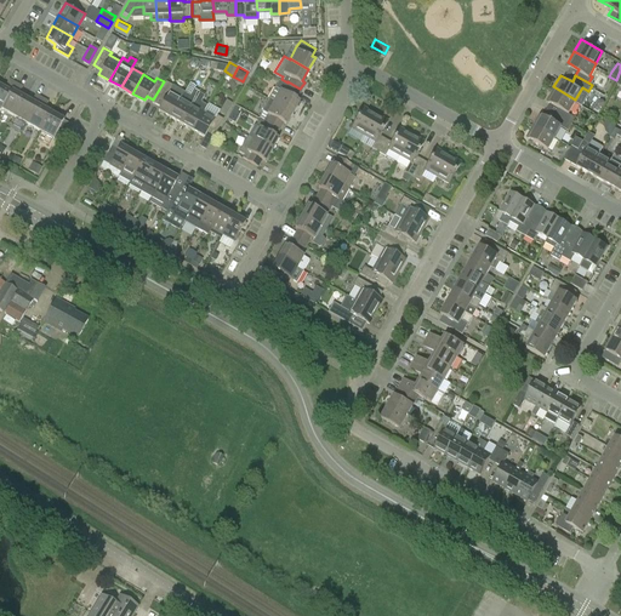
[(0,81),(0,107),(16,80),(10,77),(5,85),(0,81)]
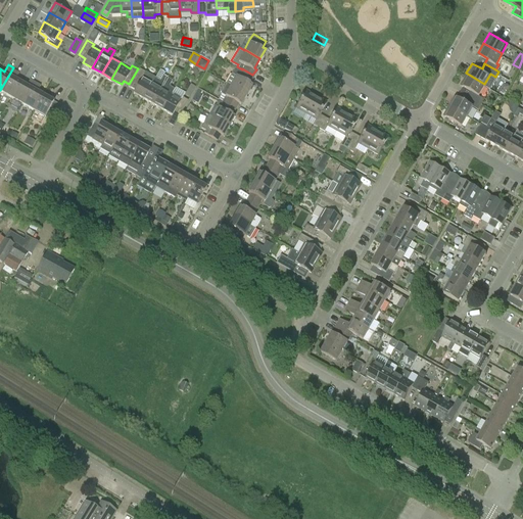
[(139,66),(138,68),(129,84),(135,87),(133,91),(143,96),(154,76),(155,75),(145,68),(145,69),(139,66)]
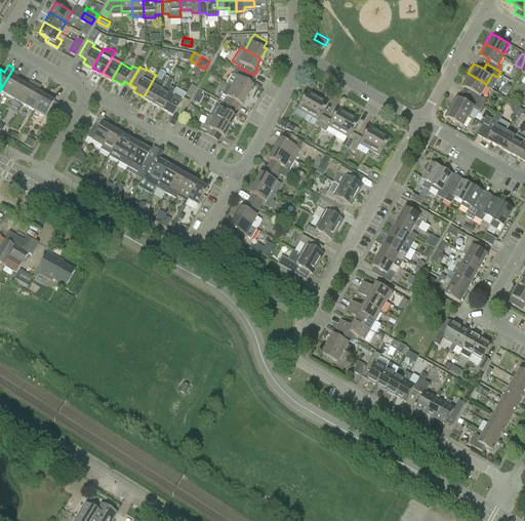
[(11,95),(21,79),(15,76),(18,71),(13,68),(0,90),(1,89),(11,95)]
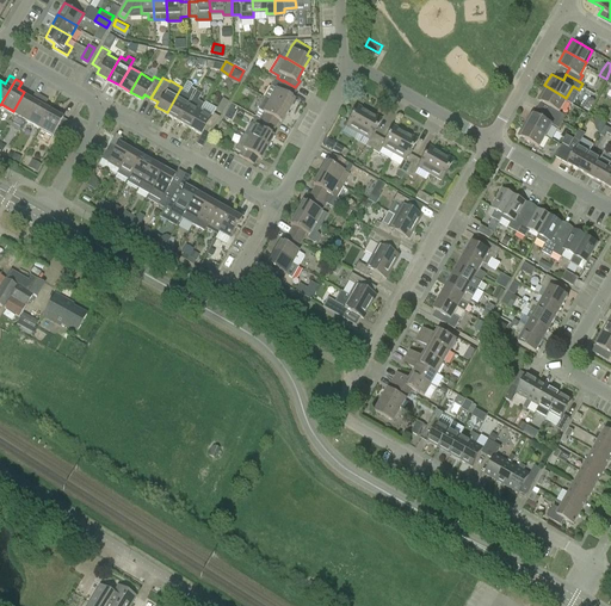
[(279,87),(276,86),(270,82),(264,94),(288,107),(295,96),(291,94),(295,87),(283,80),(283,81),(279,87)]
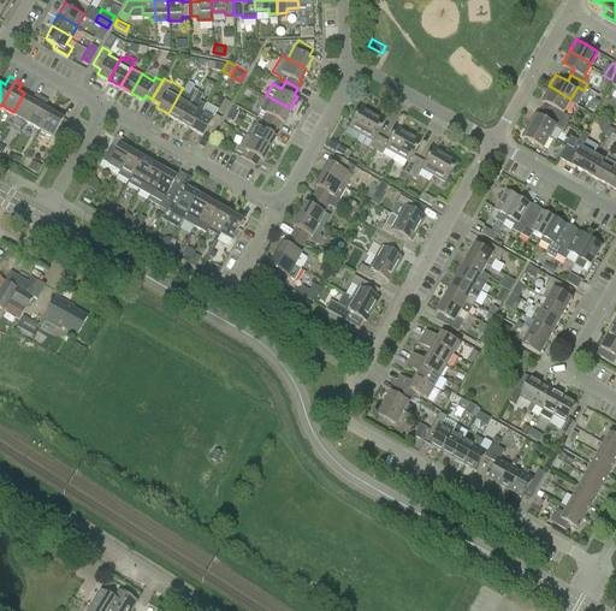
[(191,85),(188,92),(182,89),(169,113),(179,120),(197,89),(191,85)]
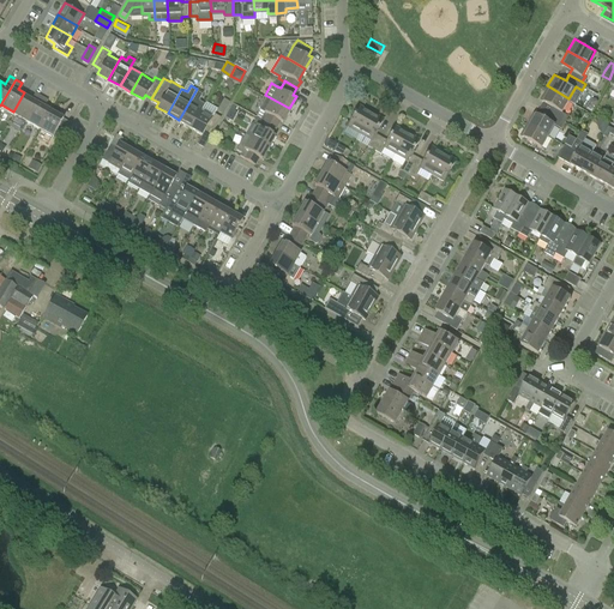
[(549,110),(565,119),(569,113),(563,109),(569,98),(547,85),(541,97),(553,104),(549,110)]
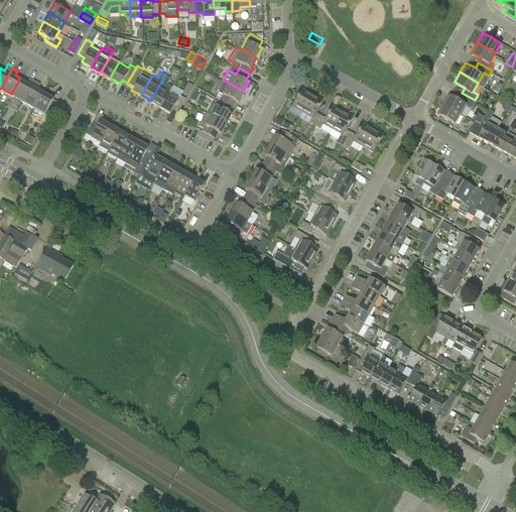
[(166,82),(169,77),(165,75),(150,101),(159,106),(168,90),(171,85),(166,82)]
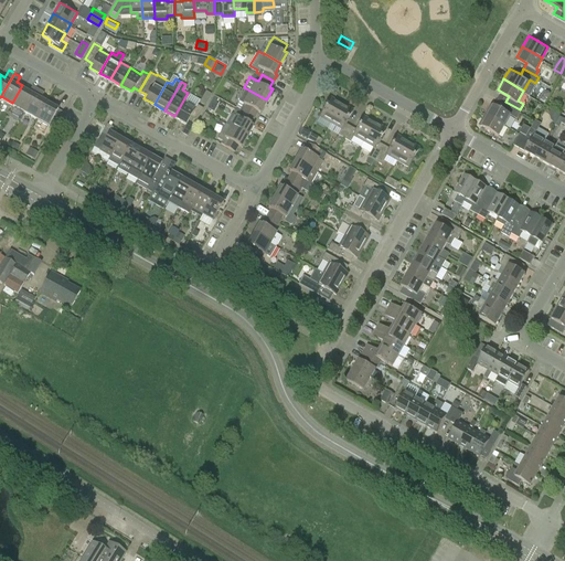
[(22,85),(12,103),(24,109),(38,86),(32,83),(29,88),(22,85)]
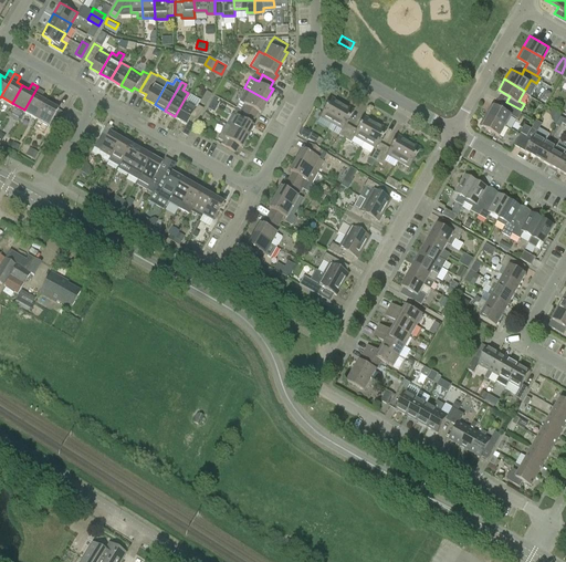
[(37,116),(46,100),(40,95),(43,90),(38,86),(24,110),(37,116)]
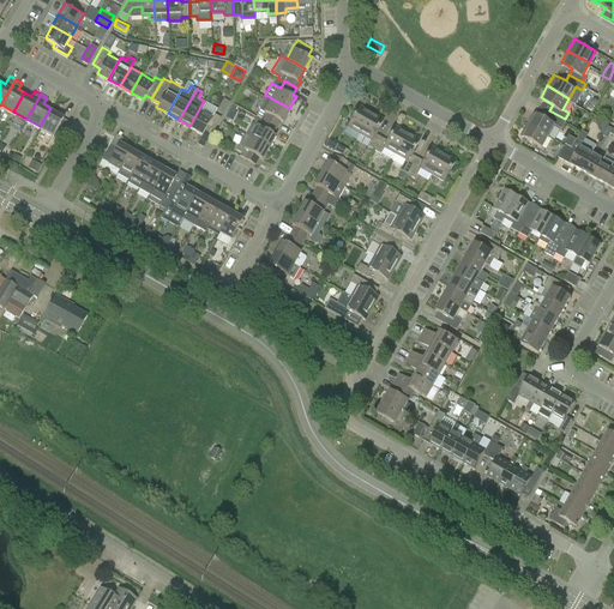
[(258,106),(264,109),(260,116),(276,125),(280,118),(283,120),(289,108),(265,95),(258,106)]
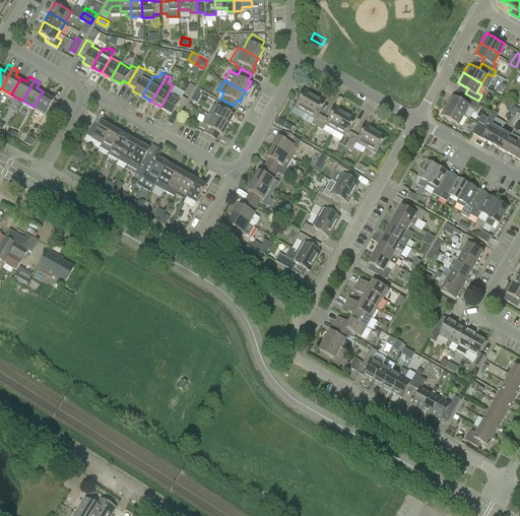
[(305,111),(315,92),(305,86),(295,105),(305,111)]
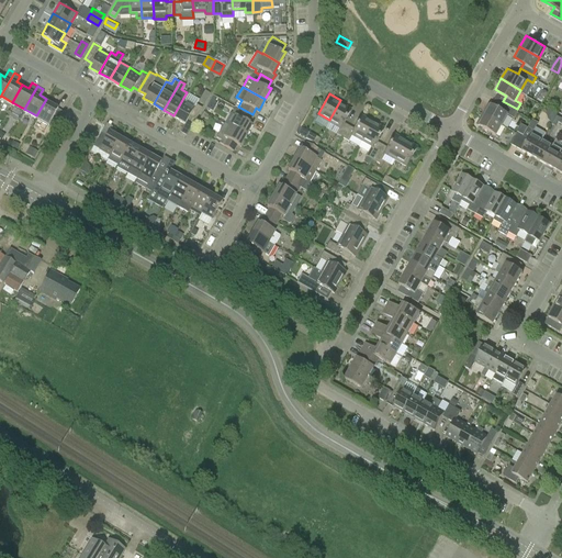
[(193,121),(202,104),(195,101),(194,104),(183,98),(173,115),(184,121),(187,118),(193,121)]
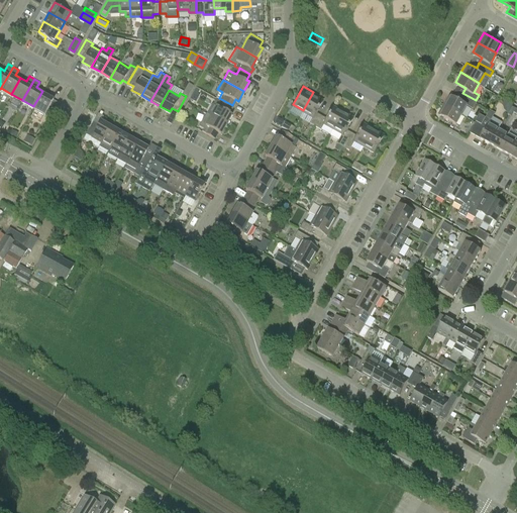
[(50,101),(54,97),(42,91),(33,106),(49,115),(56,104),(50,101)]
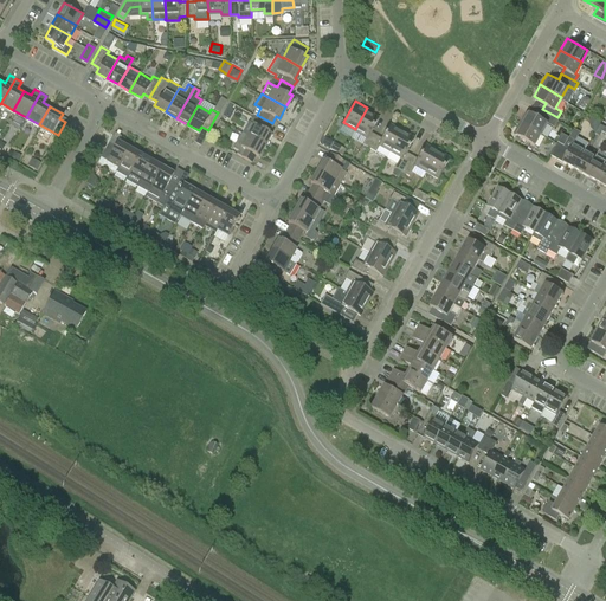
[(369,144),(376,133),(371,129),(379,114),(367,108),(355,129),(366,135),(362,141),(369,144)]
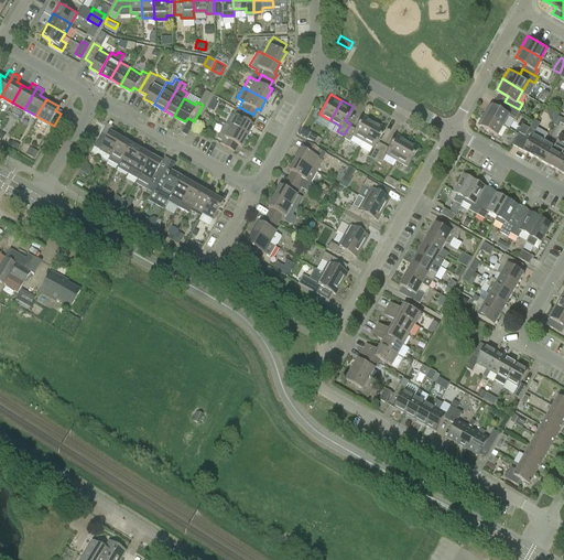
[(484,111),(503,122),(510,112),(516,116),(519,109),(505,101),(501,107),(490,100),(484,111)]
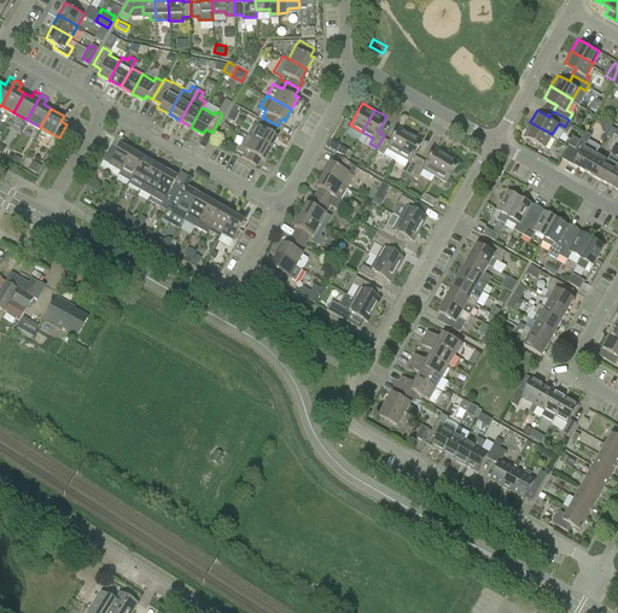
[(251,135),(270,146),(277,134),(274,133),(278,126),(262,117),(258,115),(255,122),(258,123),(251,135)]
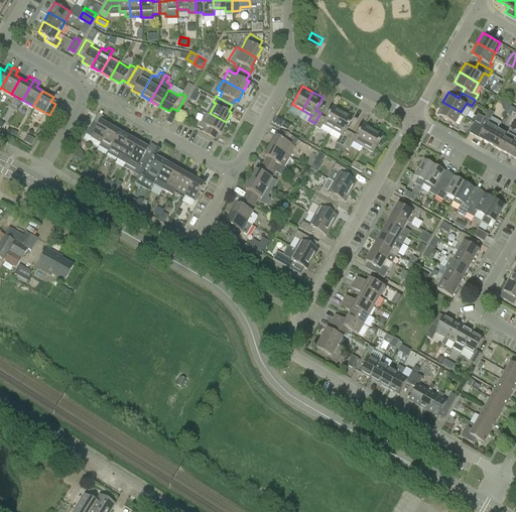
[(461,112),(442,102),(437,112),(456,122),(461,112)]
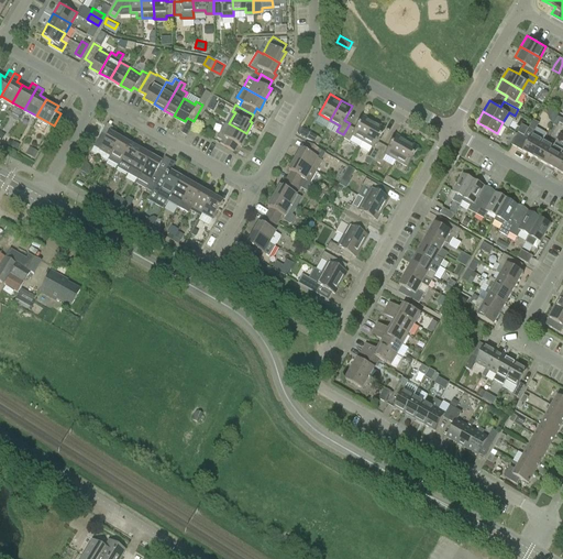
[(363,139),(374,119),(363,112),(355,127),(350,123),(343,134),(349,138),(352,132),(363,139)]
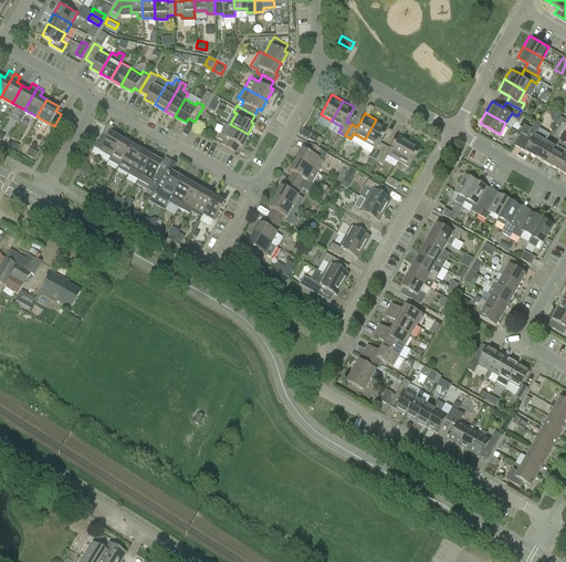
[(360,145),(370,151),(368,154),(375,157),(384,143),(379,139),(387,125),(376,120),(365,139),(360,145)]
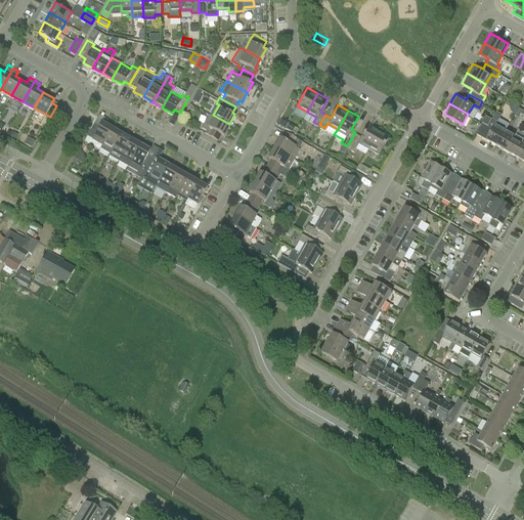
[(218,138),(221,132),(223,133),(229,124),(213,115),(208,125),(205,131),(218,138)]
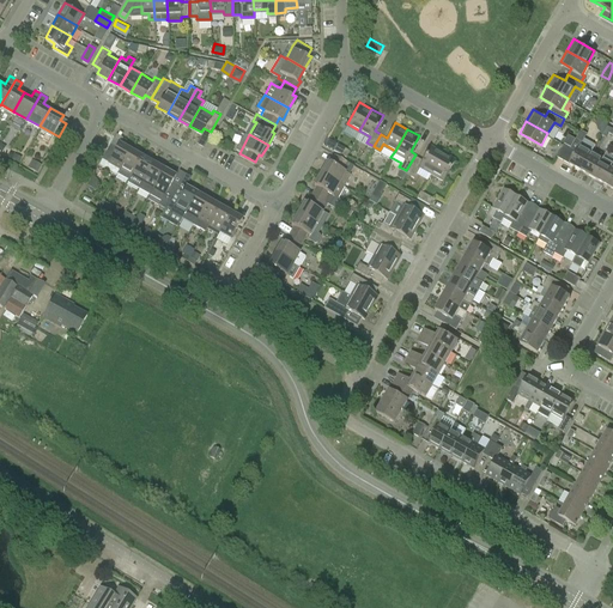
[(576,135),(571,144),(564,140),(557,153),(581,168),(592,147),(595,143),(584,135),(582,139),(576,135)]
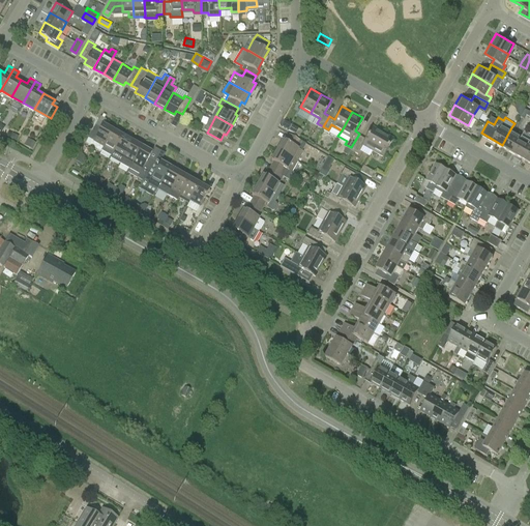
[(102,121),(100,124),(95,121),(88,135),(85,140),(99,149),(100,148),(113,127),(102,121)]
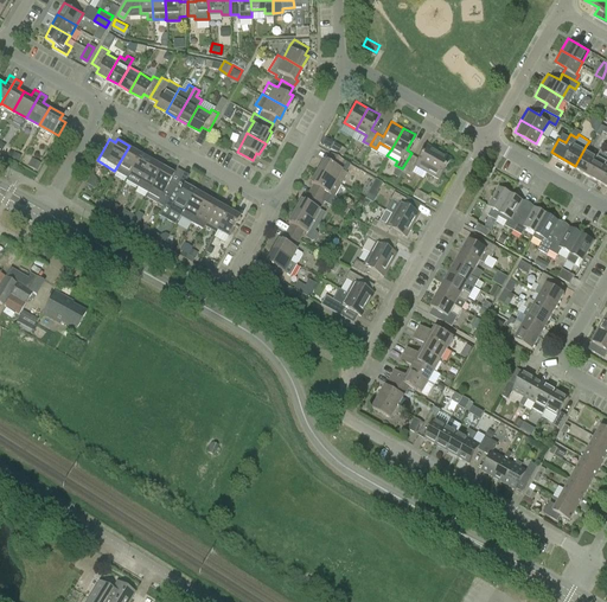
[(343,153),(346,146),(333,139),(330,146),(343,153)]
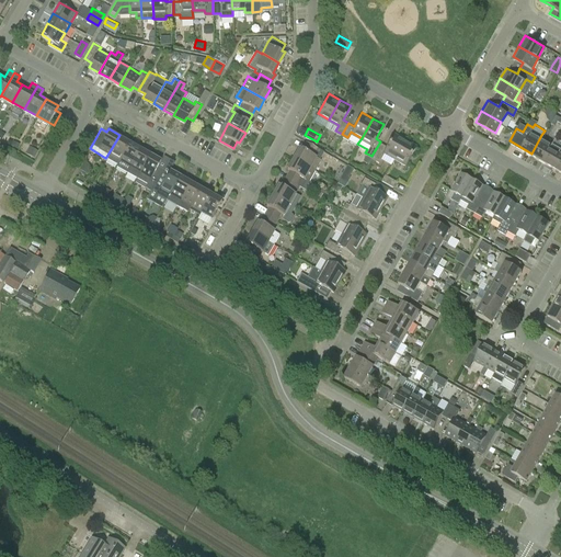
[(390,162),(393,156),(395,157),(405,137),(395,131),(387,145),(380,141),(371,156),(370,159),(374,161),(376,158),(378,160),(380,157),(390,162)]
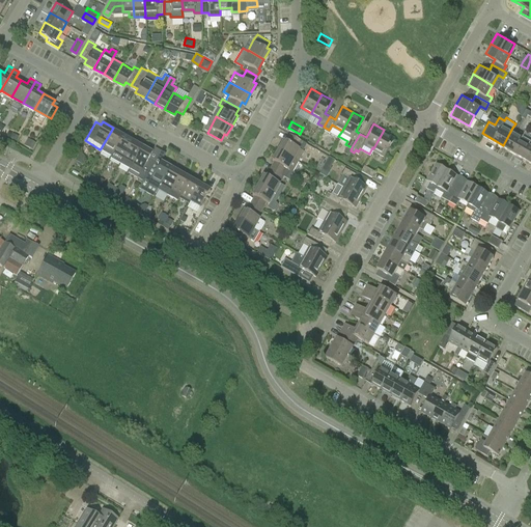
[(110,154),(109,155),(110,156),(122,133),(113,128),(101,148),(110,154)]
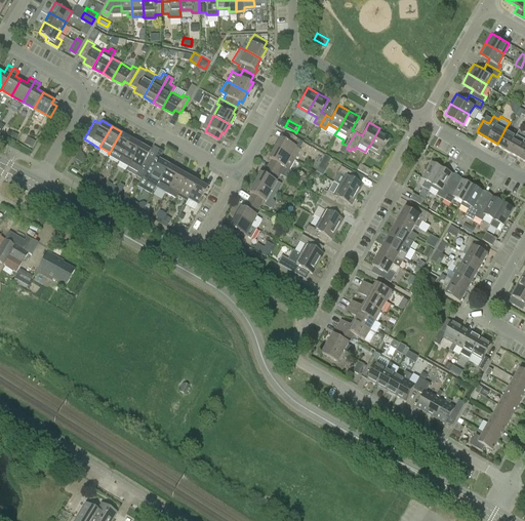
[(508,149),(517,132),(507,126),(497,144),(508,149)]
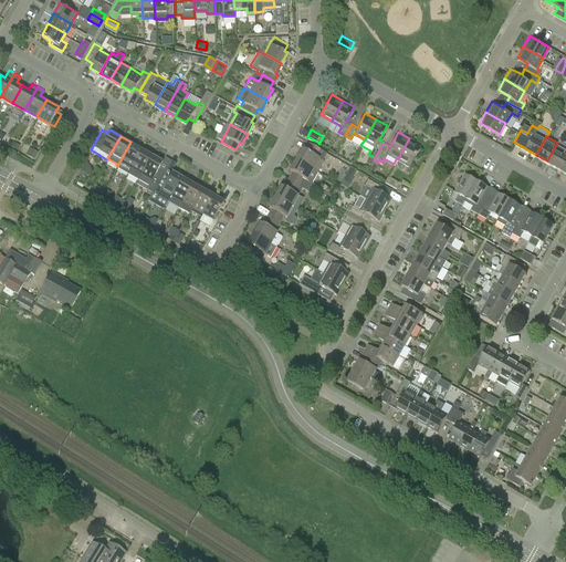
[(409,138),(398,158),(409,164),(420,144),(409,138)]
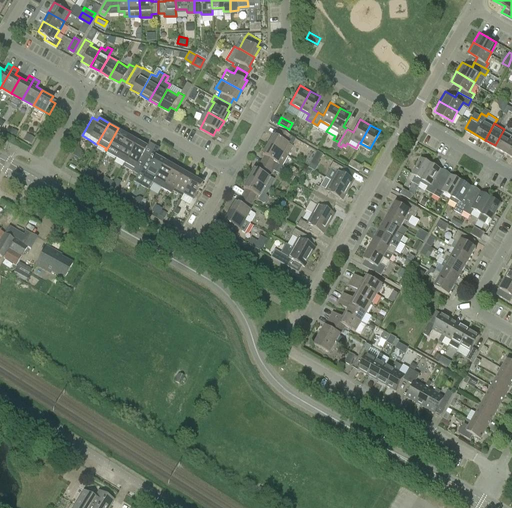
[(279,127),(275,134),(273,132),(267,142),(287,153),(292,144),(291,143),(295,136),(289,133),(290,133),(279,127)]
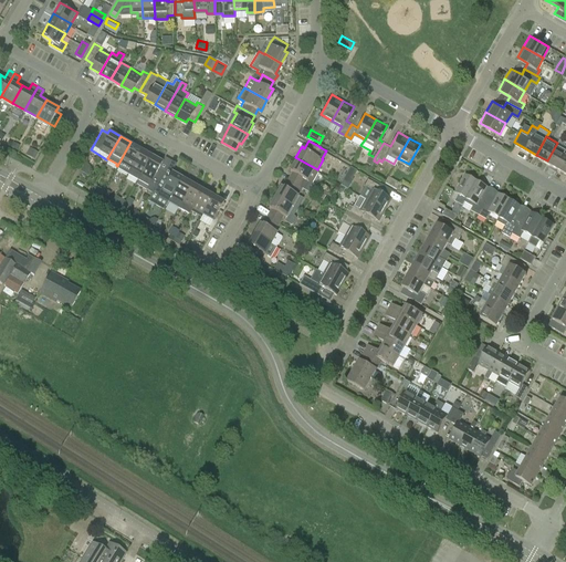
[(130,142),(117,166),(127,172),(142,147),(130,142)]
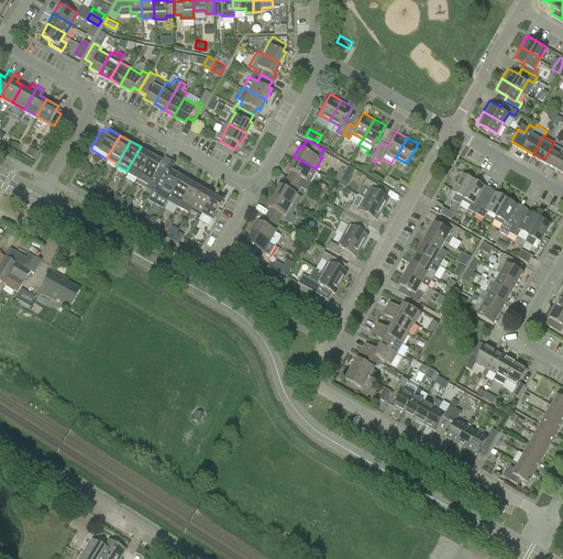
[(554,165),(562,150),(562,146),(554,142),(544,160),(554,165)]
